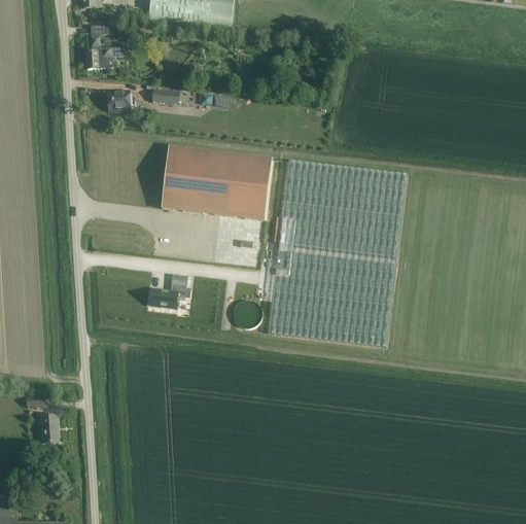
[(142,19),(143,6),(139,6),(139,1),(126,0),(125,18),(142,19)]
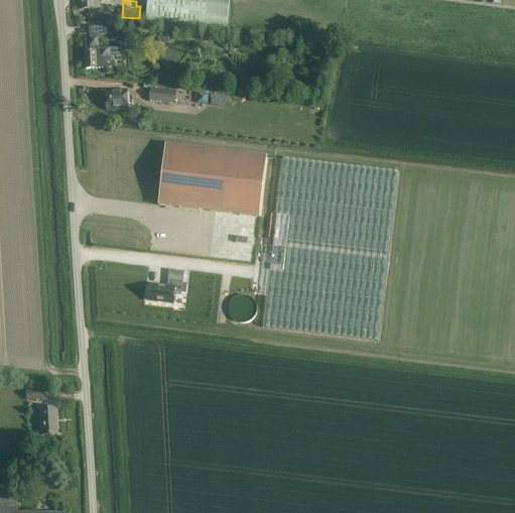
[(225,26),(228,0),(146,0),(144,17),(225,26)]
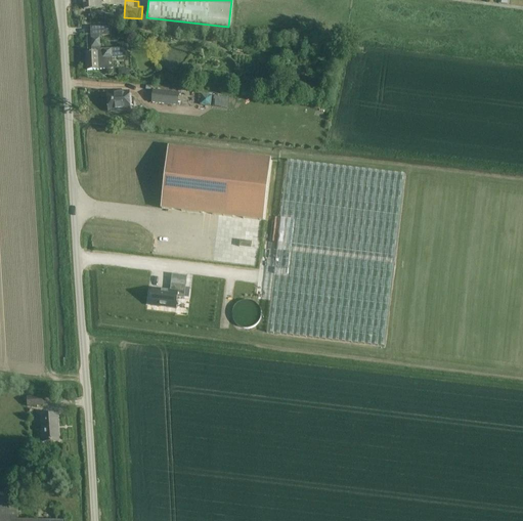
[(99,46),(98,33),(110,33),(110,24),(89,25),(90,50),(85,50),(86,68),(112,66),(111,55),(122,54),(122,45),(99,46)]
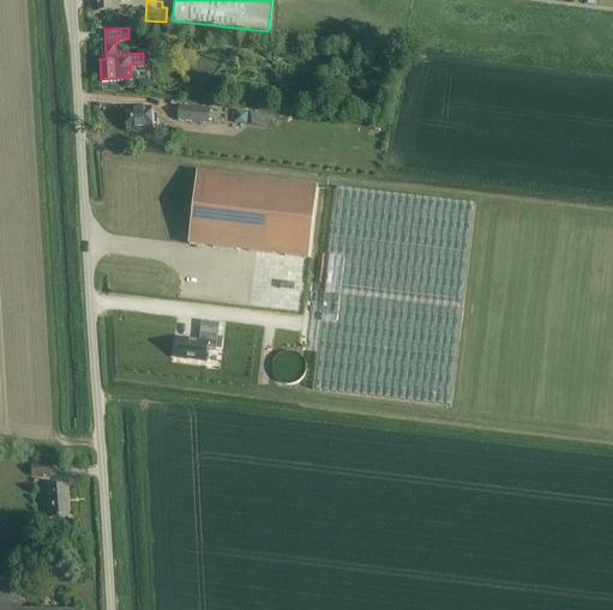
[(206,121),(209,106),(178,102),(176,118),(206,121)]
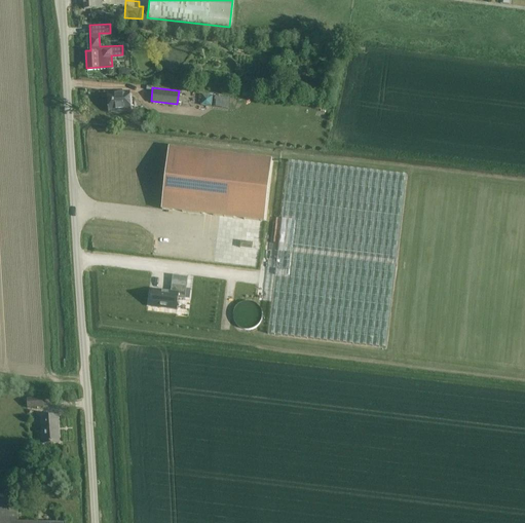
[(107,109),(129,108),(127,88),(106,90),(107,109)]
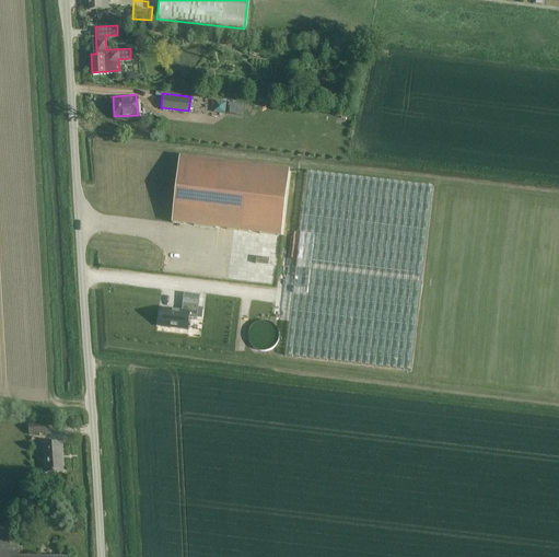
[(213,99),(212,109),(223,112),(225,100),(213,99)]
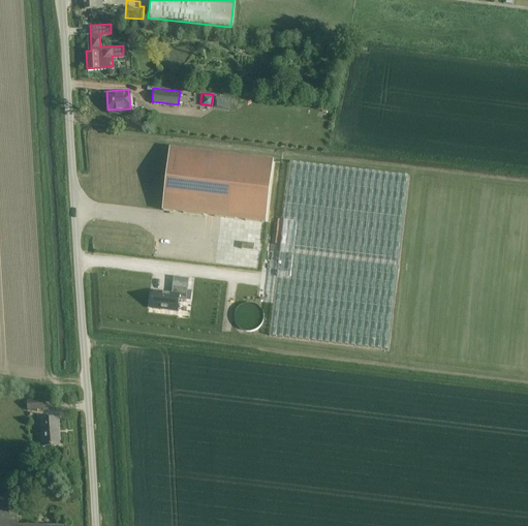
[(265,220),(273,157),(169,145),(161,208),(265,220)]
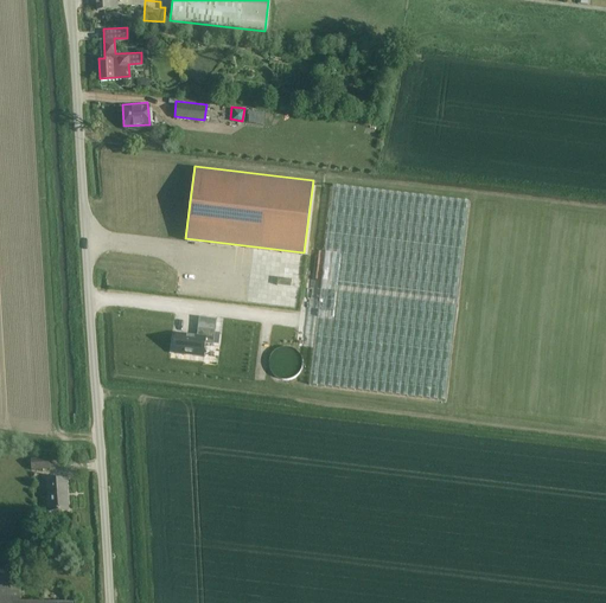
[(445,398),(469,199),(332,183),(308,382),(445,398)]
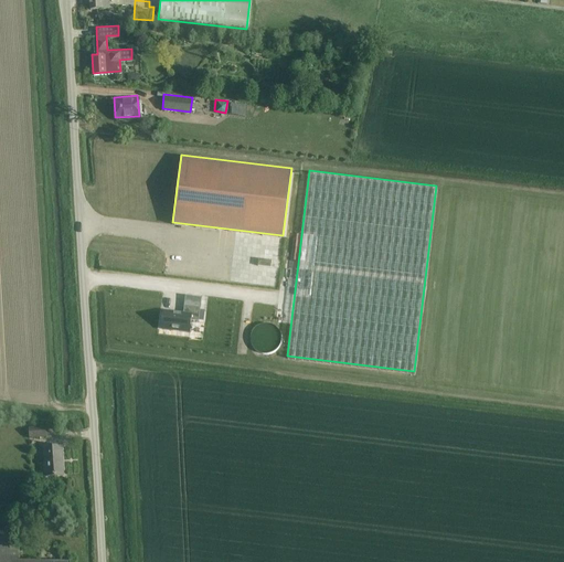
[(162,309),(161,327),(188,329),(190,318),(197,319),(199,305),(183,303),(182,311),(162,309)]
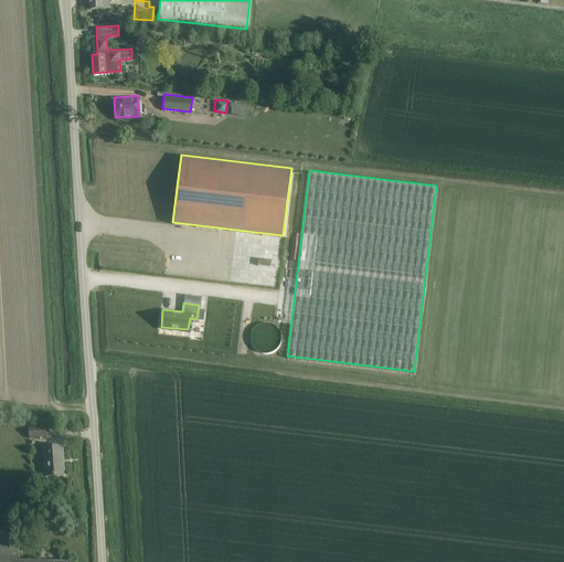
[(28,435),(44,433),(44,424),(28,426),(28,435)]
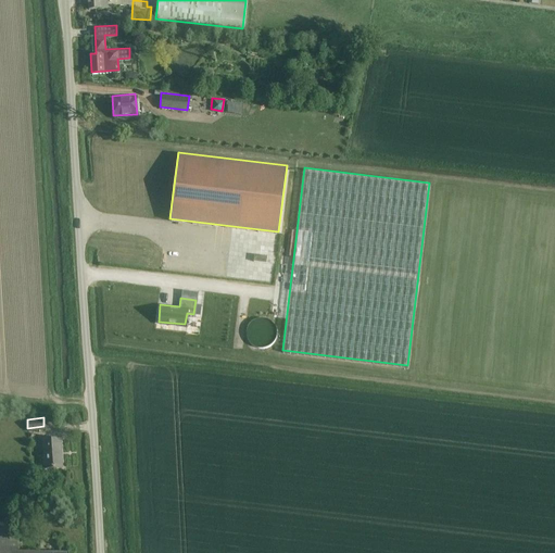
[(43,466),(62,465),(60,436),(41,437),(43,466)]
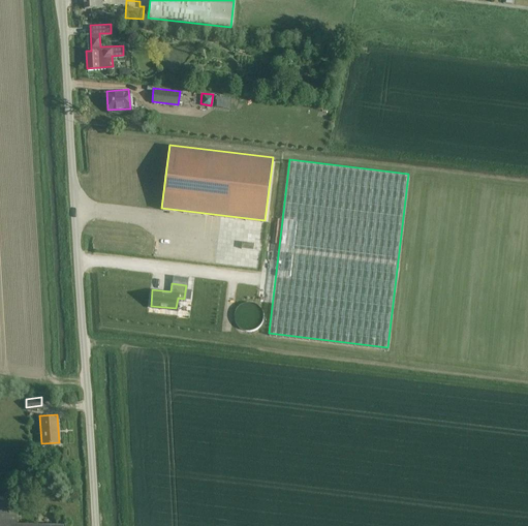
All buildings are outlined.
